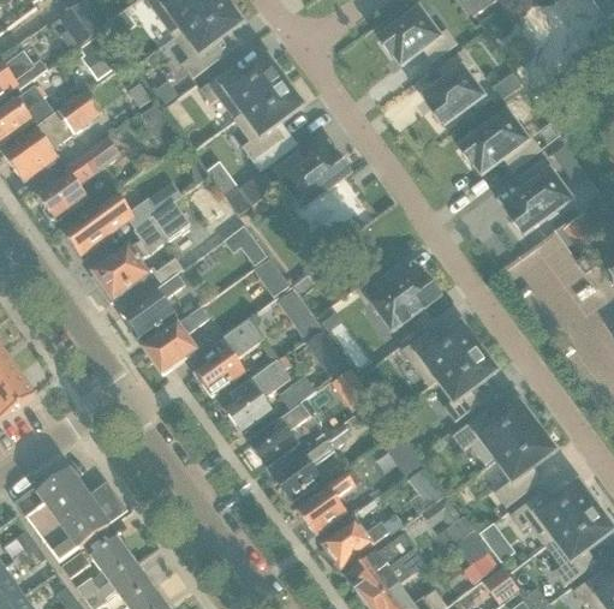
[(67,30),(79,46),(105,27),(84,0),(60,18),(67,30)]
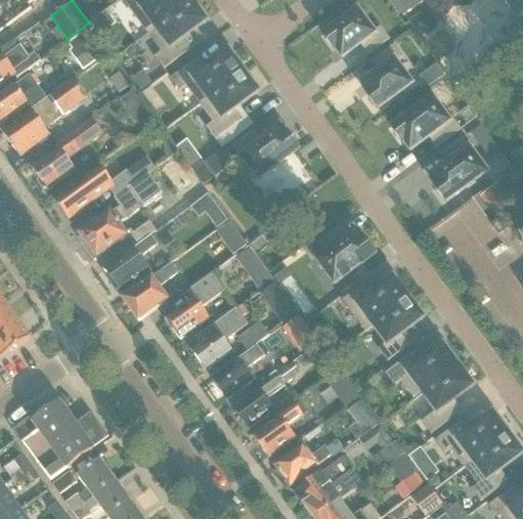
[(147,31),(189,0),(125,0),(147,31)]
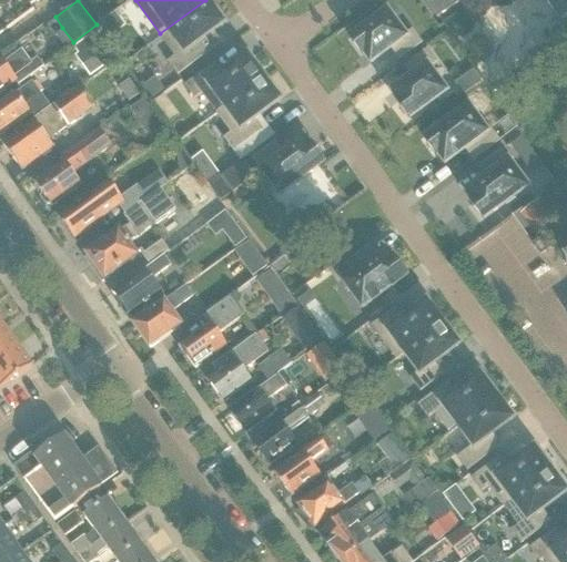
[(222,20),(208,0),(205,0),(160,33),(174,53),(168,59),(176,71),(206,49),(198,38),(222,20)]
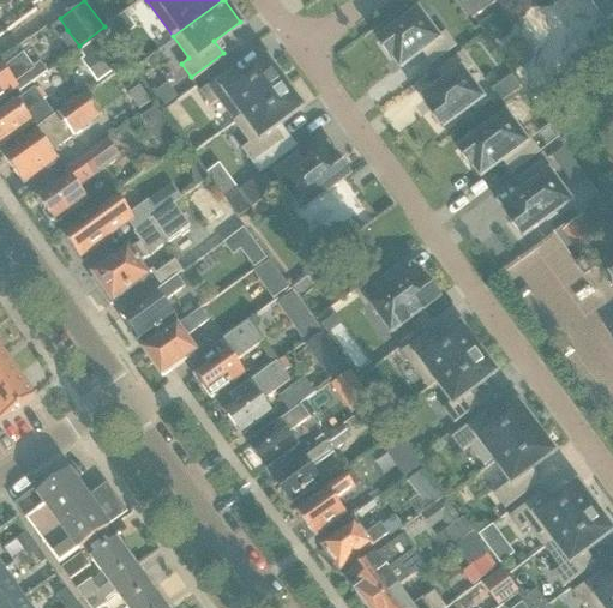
[(461,0),(472,14),(492,0),(461,0)]
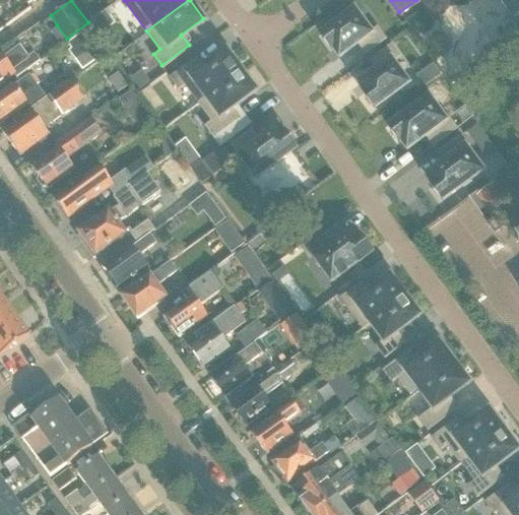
[(501,0),(511,14),(518,8),(518,0),(501,0)]
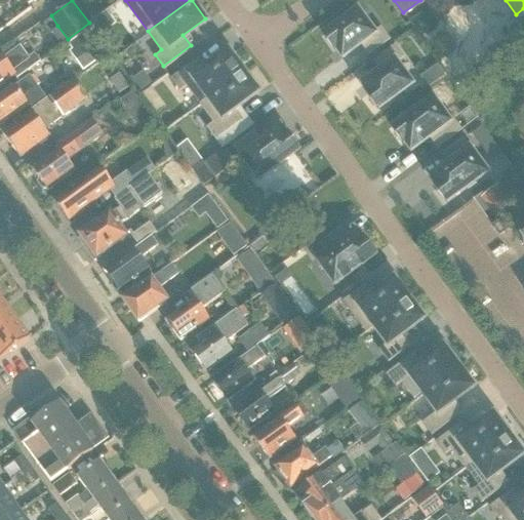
[(368,51),(389,36),(380,25),(373,30),(357,8),(324,33),(334,47),(336,45),(343,54),(360,41),(368,51)]
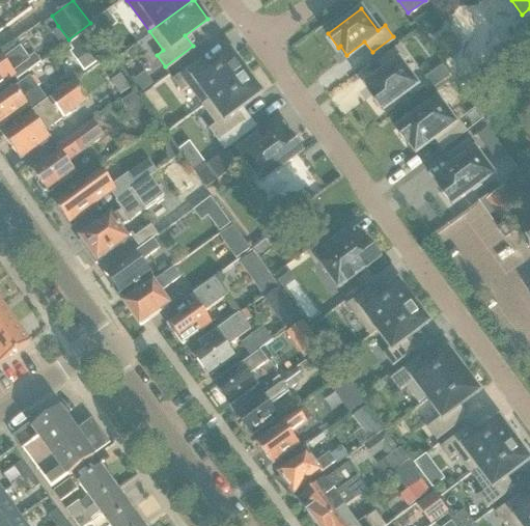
[(85,27),(71,38),(74,43),(72,45),(85,64),(103,52),(85,27)]
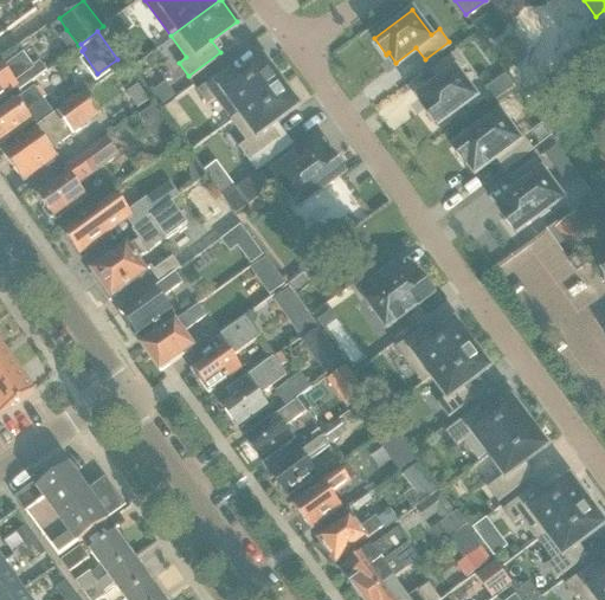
[(31,63),(21,49),(1,63),(0,62),(0,92),(15,82),(19,88),(46,66),(39,57),(31,63)]
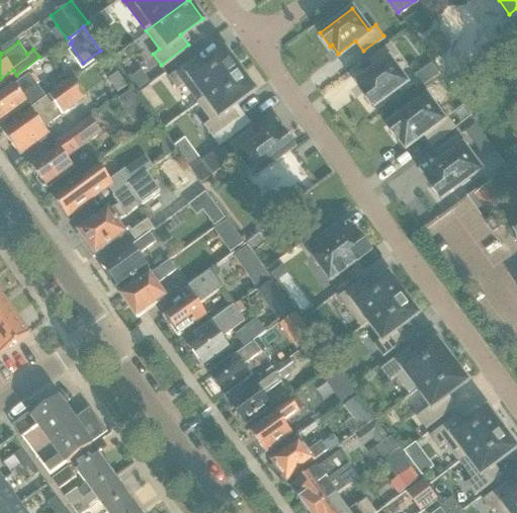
[(389,41),(368,57),(375,68),(358,80),(364,89),(362,90),(372,104),(405,80),(390,59),(397,54),(389,41)]
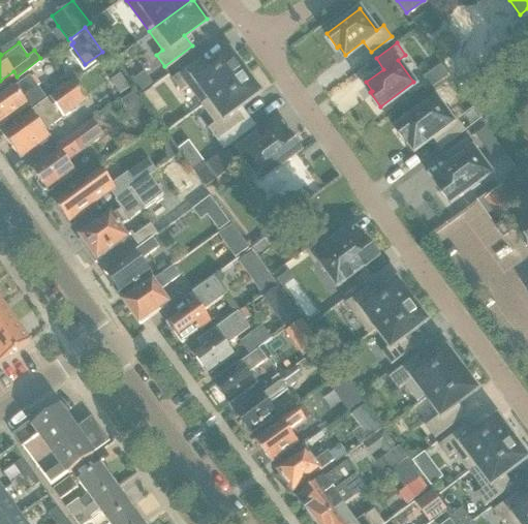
[(202,102),(244,70),(229,51),(208,67),(199,56),(173,76),(181,88),(187,84),(202,102)]
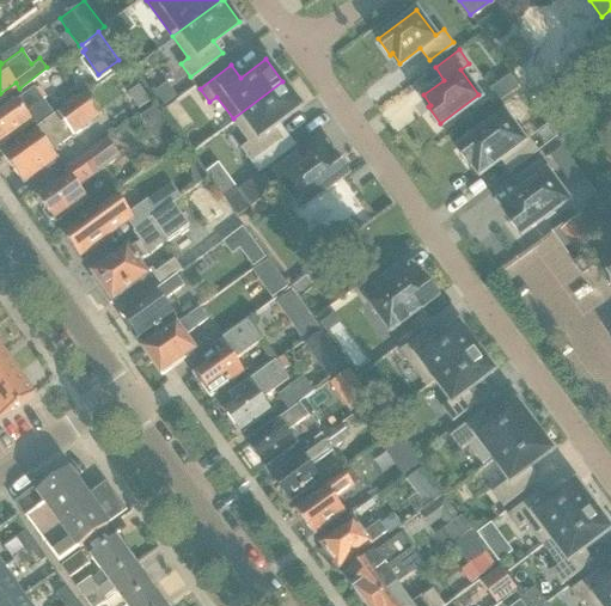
[(300,104),(282,81),(233,118),(249,140),(240,145),(251,159),(283,135),(274,123),(300,104)]
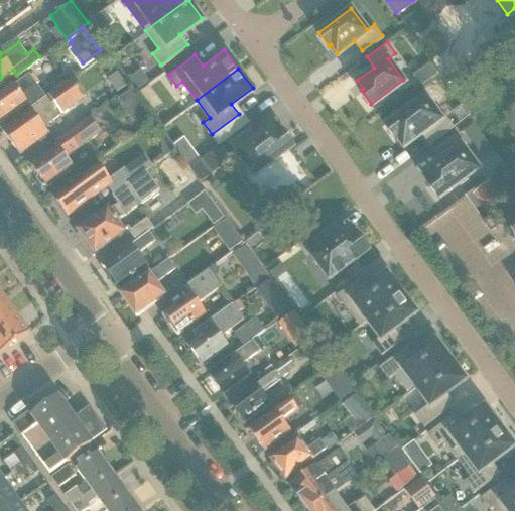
[(13,82),(12,81),(0,89),(0,120),(26,100),(30,105),(45,94),(35,82),(28,72),(13,82)]
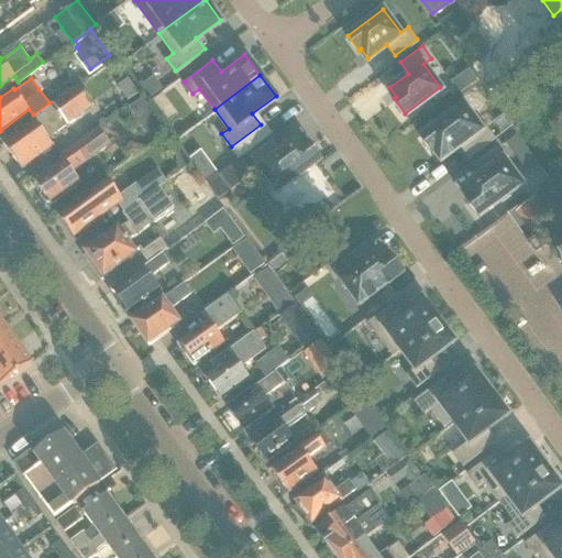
[(33,117),(2,139),(22,165),(53,143),(46,134),(92,101),(78,81),(50,102),(33,115),(32,116),(33,117)]
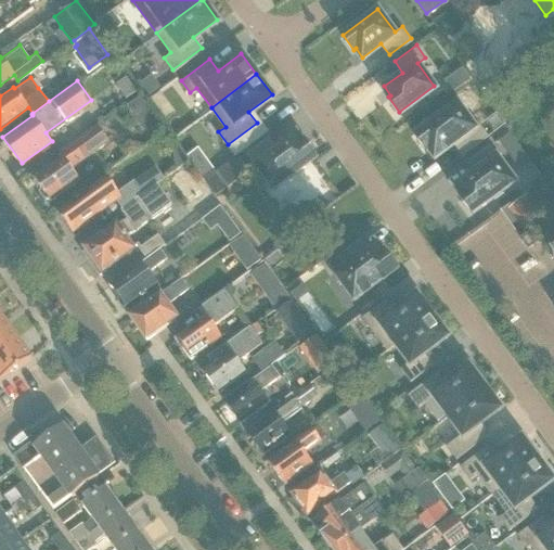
[(462,153),(487,133),(478,122),(474,125),(456,102),(415,133),(426,148),(428,146),(435,155),(453,142),(462,153)]
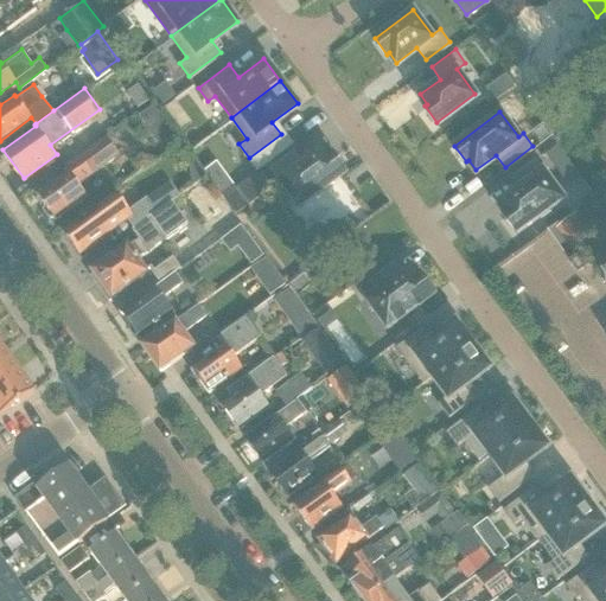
[(159,128),(153,132),(164,145),(179,134),(165,114),(154,122),(159,128)]
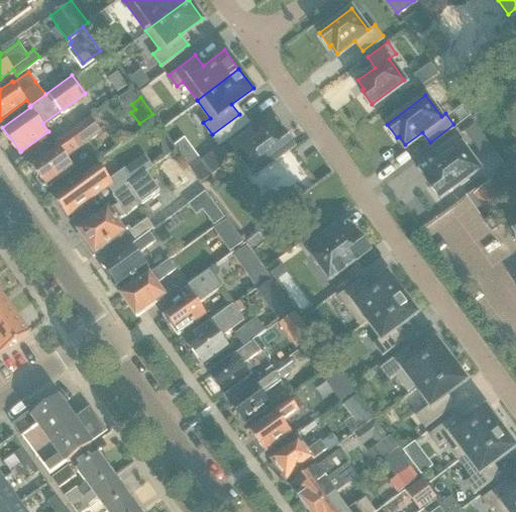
[(57,144),(31,163),(37,172),(36,176),(41,183),(44,182),(46,184),(73,166),(65,155),(71,149),(71,150),(102,128),(91,112),(54,139),(57,144)]
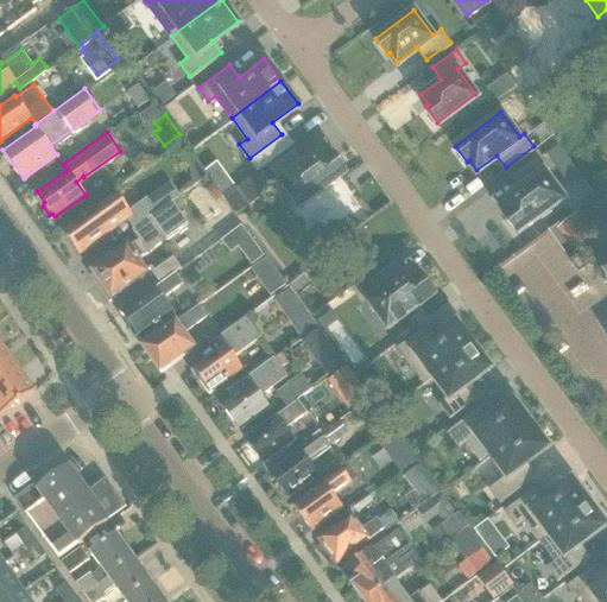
[(557,143),(545,152),(555,165),(567,156),(557,143)]
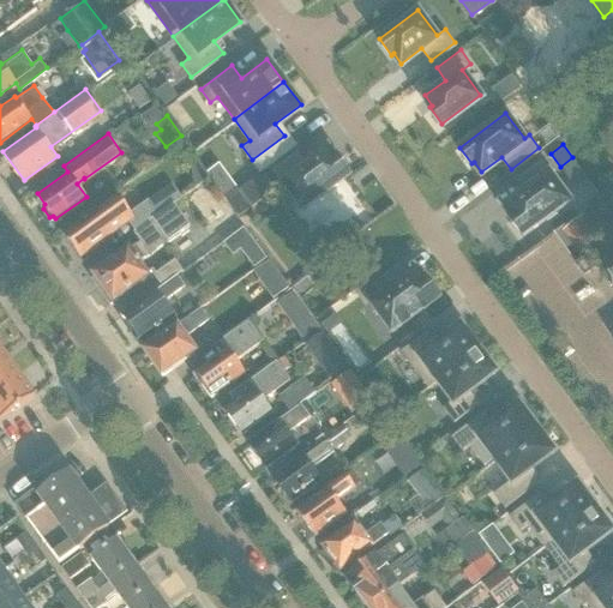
[(338,157),(336,158),(326,146),(306,162),(296,150),(272,168),(282,181),(283,180),(302,205),(348,170),(338,157)]
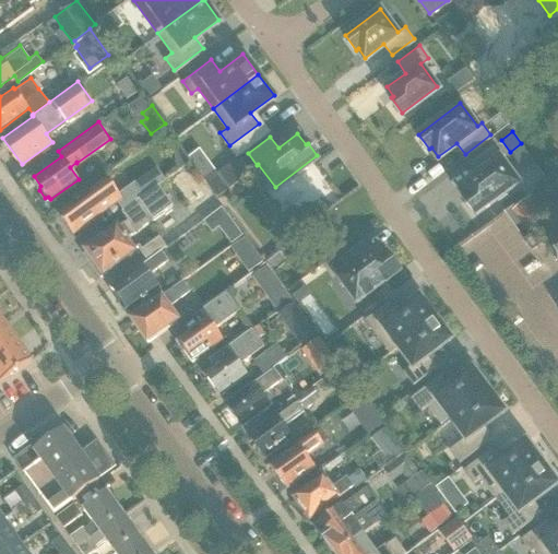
[(196,143),(186,151),(201,173),(212,165),(196,143)]
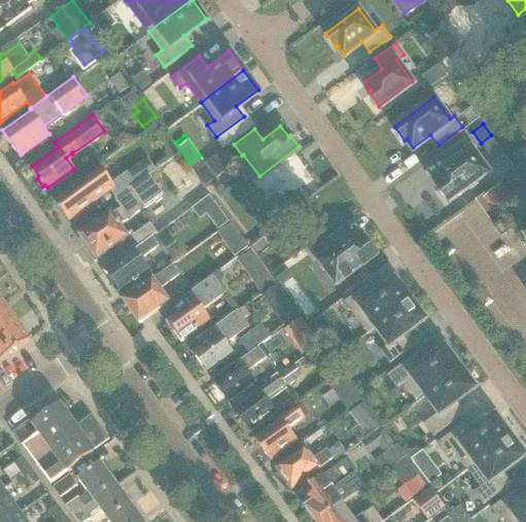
[(448,200),(487,170),(471,148),(472,147),(464,136),(444,151),(451,163),(433,176),(440,184),(437,185),(448,200)]
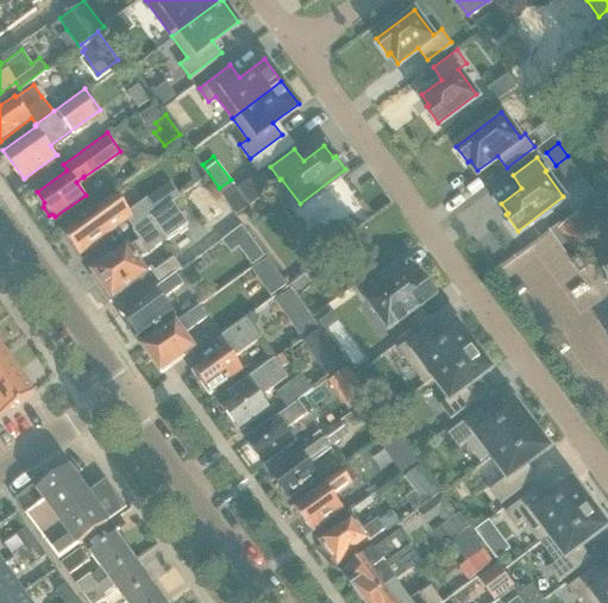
[(251,174),(237,186),(249,202),(264,192),(251,174)]
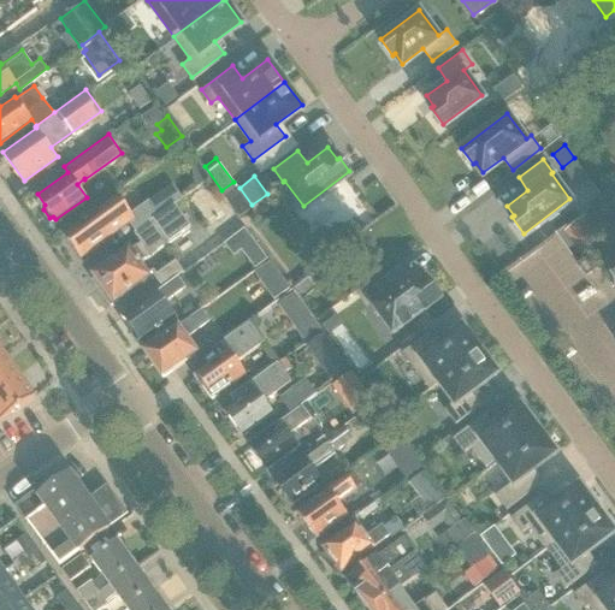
[(129,211),(124,214),(128,219),(134,227),(179,193),(170,181),(129,211)]
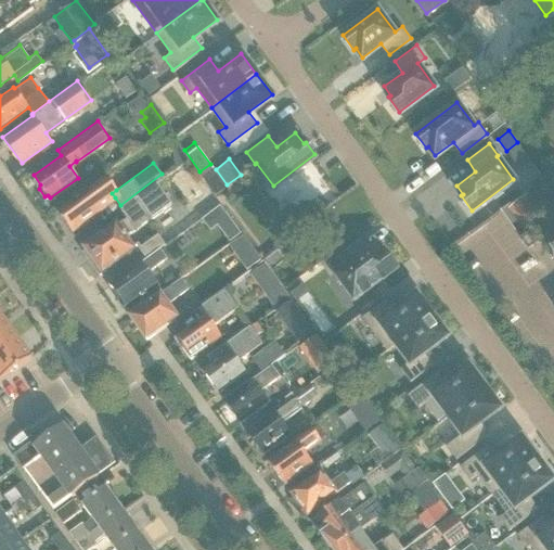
[(71,227),(72,229),(115,197),(112,193),(116,190),(104,174),(68,199),(68,202),(58,209),(63,216),(62,220),(67,227),(71,227)]
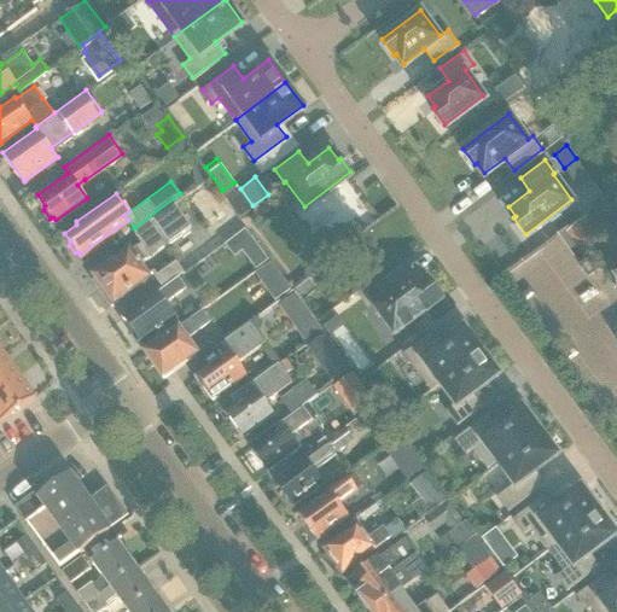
[(140,239),(94,273),(103,285),(99,287),(110,302),(147,275),(138,262),(192,222),(176,199),(134,231),(140,239)]
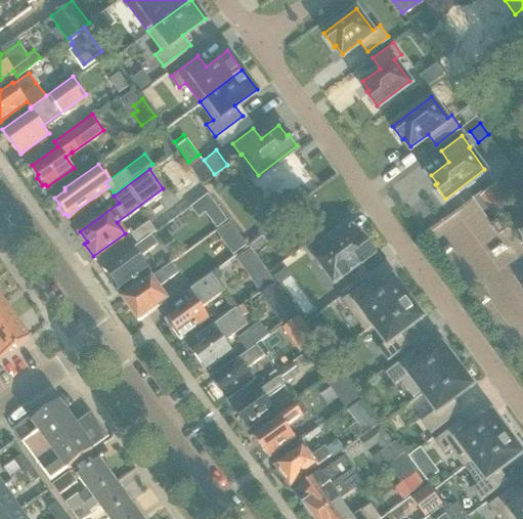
[(478,195),(494,214),(513,200),(496,179),(478,195)]
